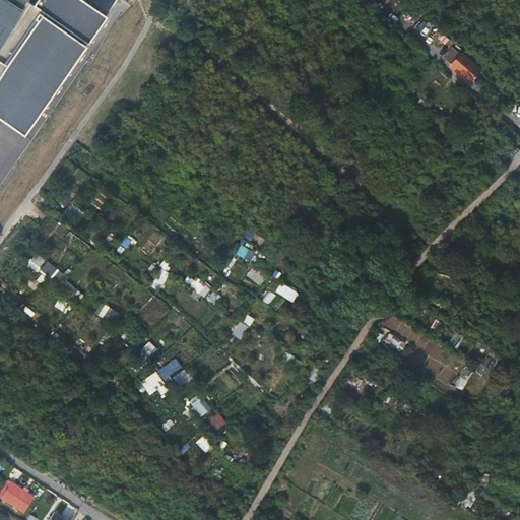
[(14,11),(0,34),(0,120),(22,135),(107,17),(80,0),(27,0),(13,0),(9,8),(14,11)]
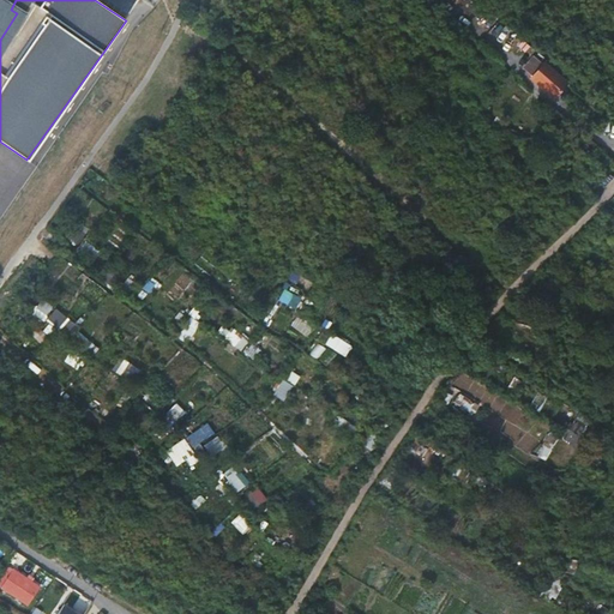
[(0,0),(0,40),(17,13),(11,10),(16,0),(0,0)]
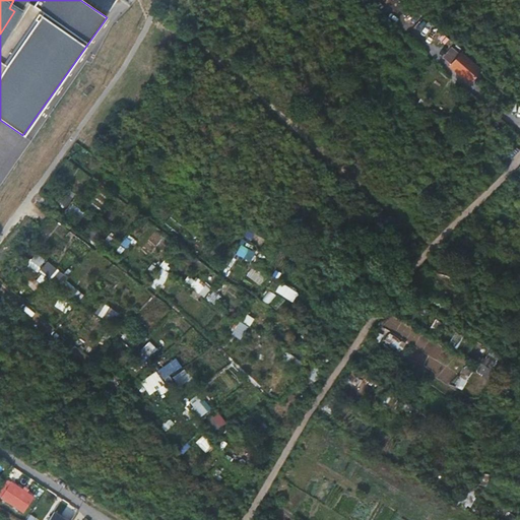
[(454,67),(472,83),(484,71),(466,54),(464,55),(458,50),(450,60),(456,65),(454,67)]
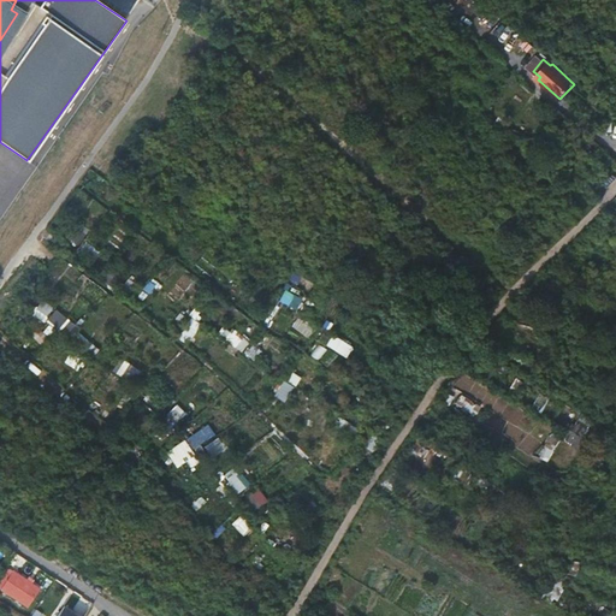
[(615,155),(615,154),(615,130),(609,125),(597,140),(615,155)]
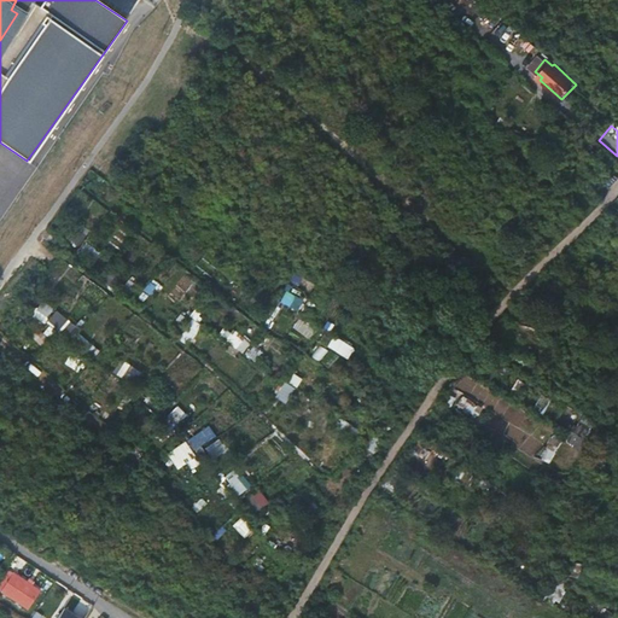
[(87,243),(82,249),(95,260),(100,252),(87,243)]
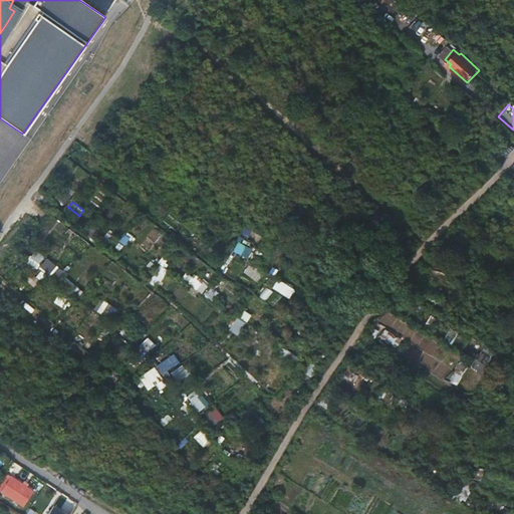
[(187,238),(192,231),(183,224),(183,225),(173,218),(168,223),(187,238)]
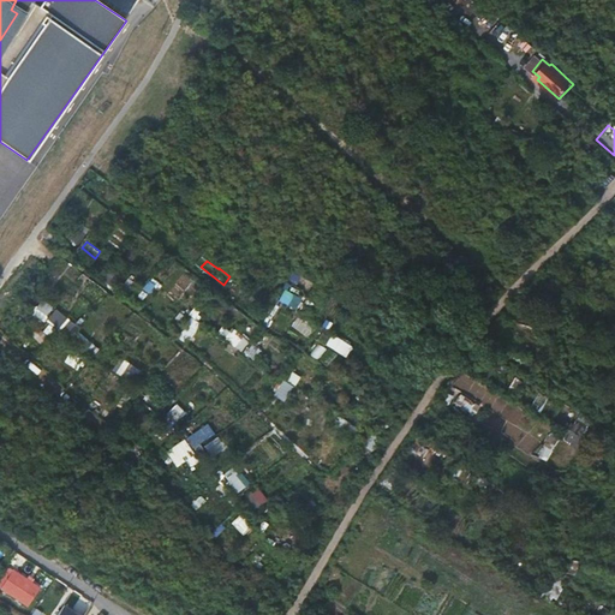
[(121,290),(131,294),(137,284),(127,279),(121,290)]
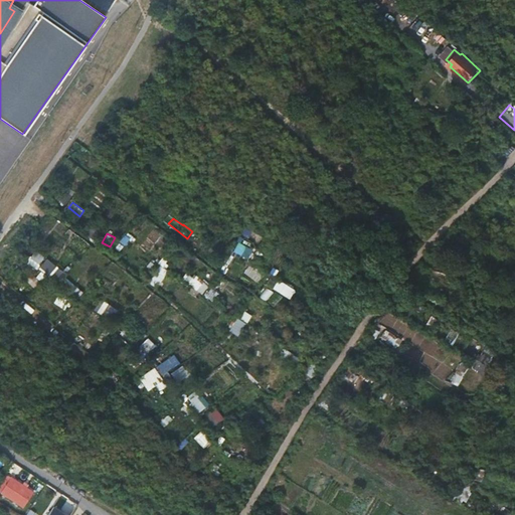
[(121,243),(128,247),(133,237),(126,233),(121,243)]
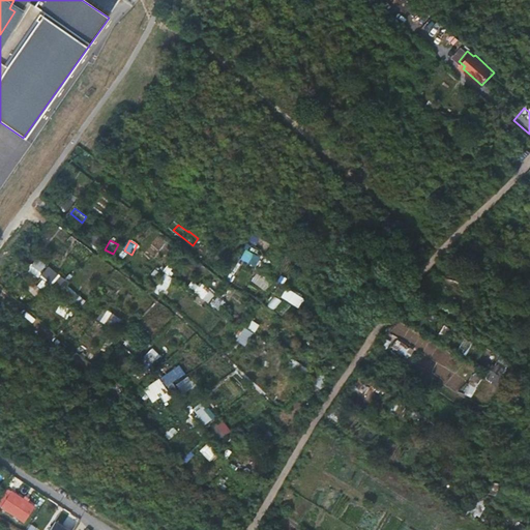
[(245,251),(241,261),(258,266),(261,255),(245,251)]
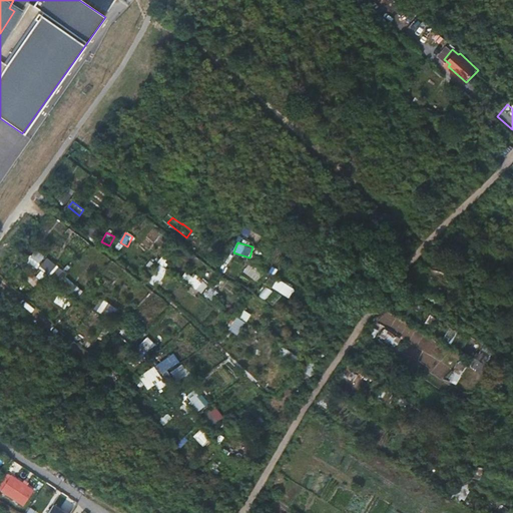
[(33,250),(27,264),(39,269),(45,254),(33,250)]
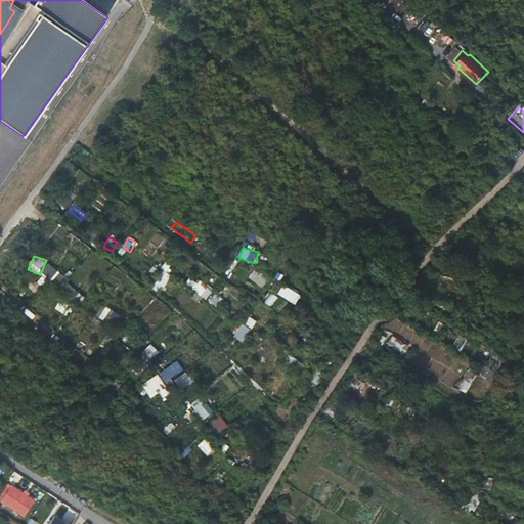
[(170,274),(174,267),(166,262),(162,268),(170,274)]
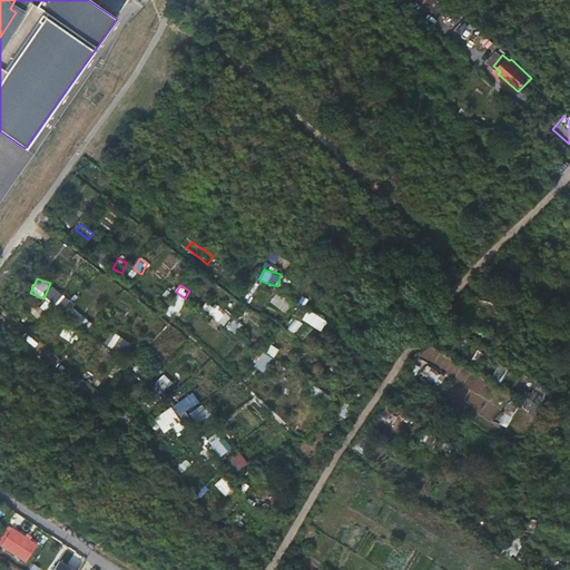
[(64,313),(71,303),(53,286),(45,296),(64,313)]
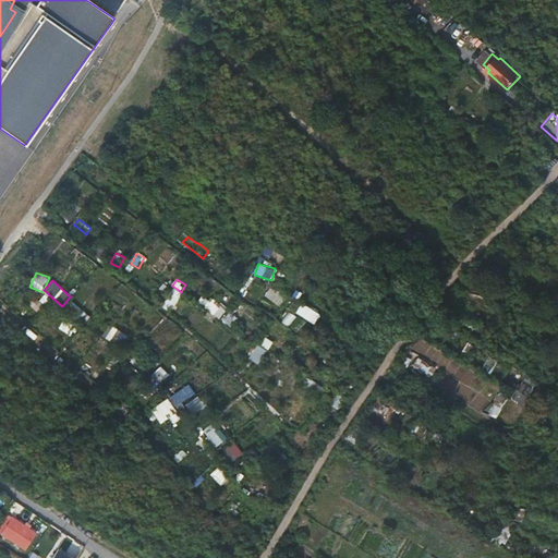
[(161,306),(170,313),(183,294),(173,288),(161,306)]
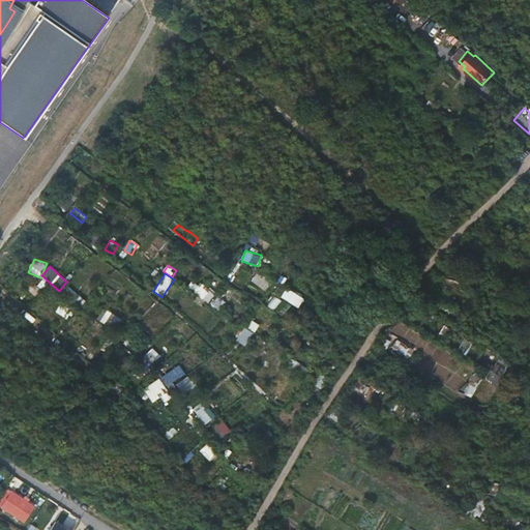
[(186,290),(211,302),(216,293),(192,281),(186,290)]
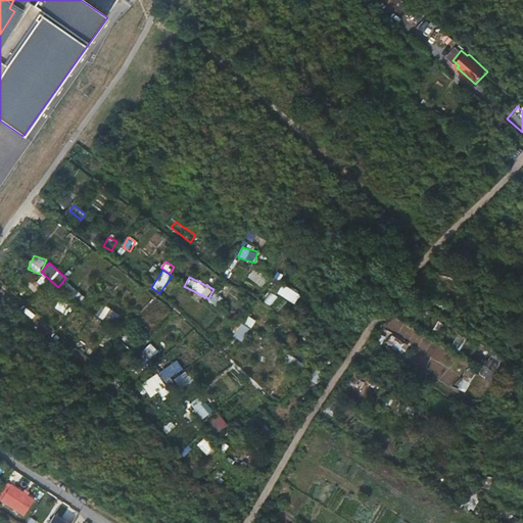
[(33,292),(39,289),(35,280),(29,283),(33,292)]
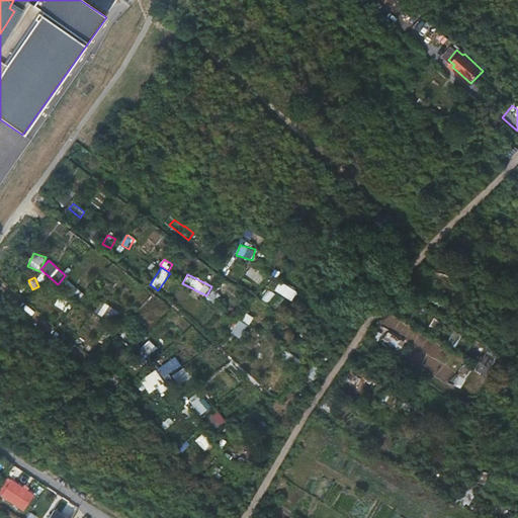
[(275,290),(291,300),(297,291),(281,281),(275,290)]
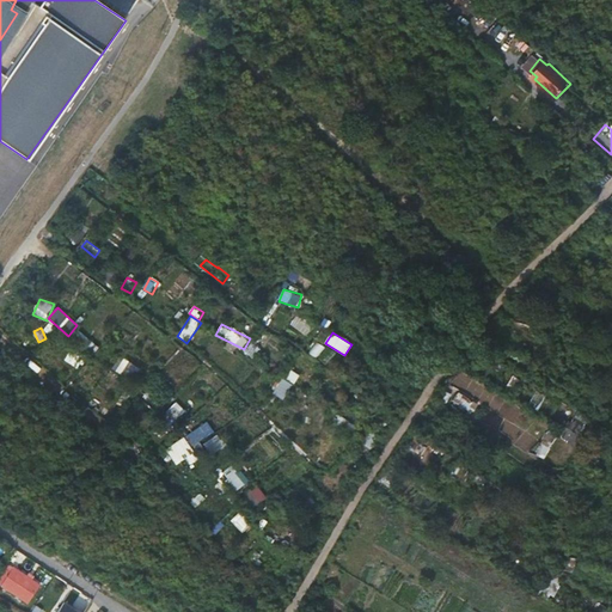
[(244,352),(252,359),(261,348),(252,341),(244,352)]
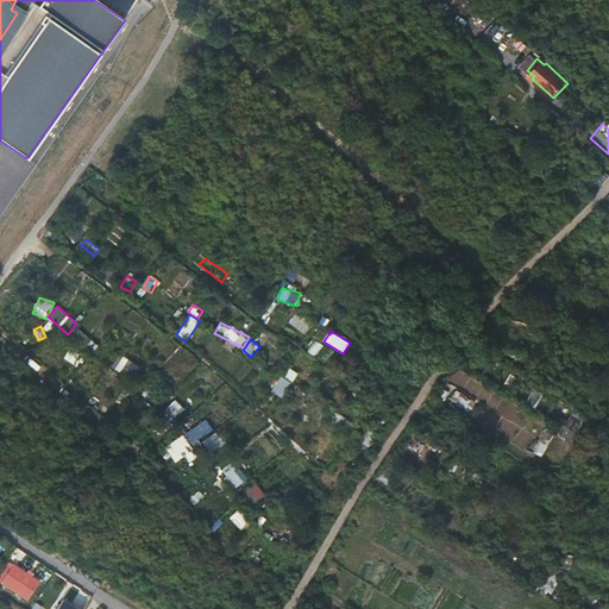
[(79,366),(83,357),(69,349),(64,359),(79,366)]
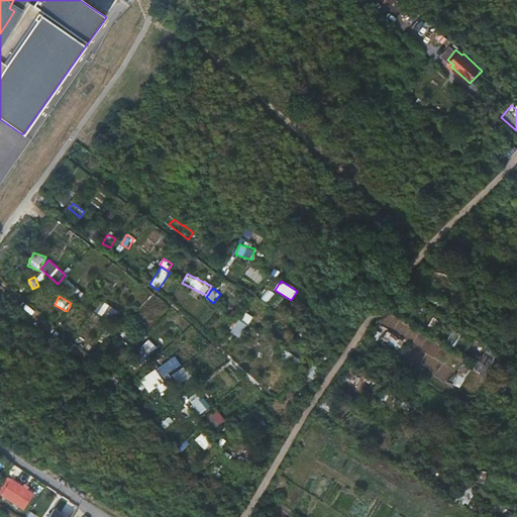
[(106,313),(114,318),(119,311),(104,302),(98,313),(104,316),(106,313)]
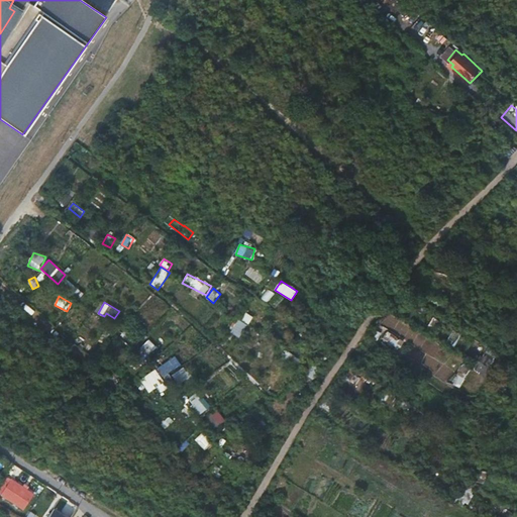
[(245,312),(241,320),(249,324),(253,316),(245,312)]
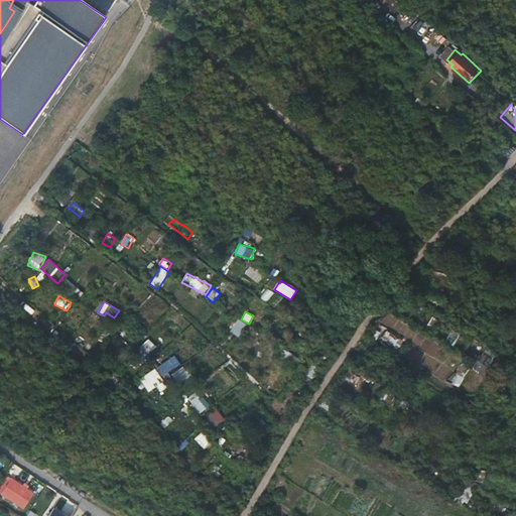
[(432,317),(426,329),(431,332),(438,320),(432,317)]
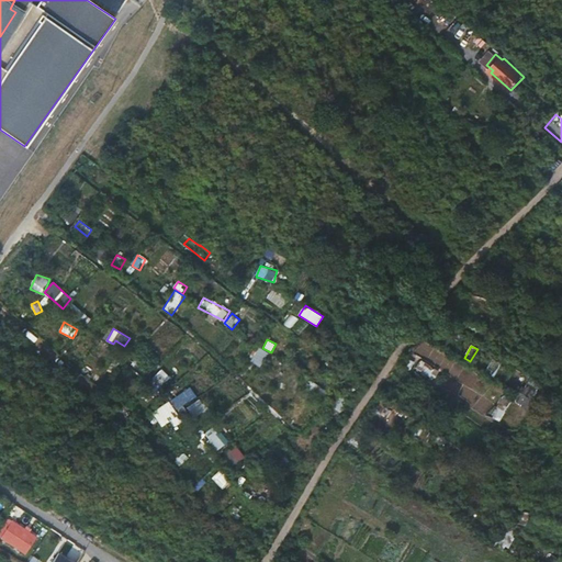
[(260,347),(250,361),(261,368),(270,353),(260,347)]
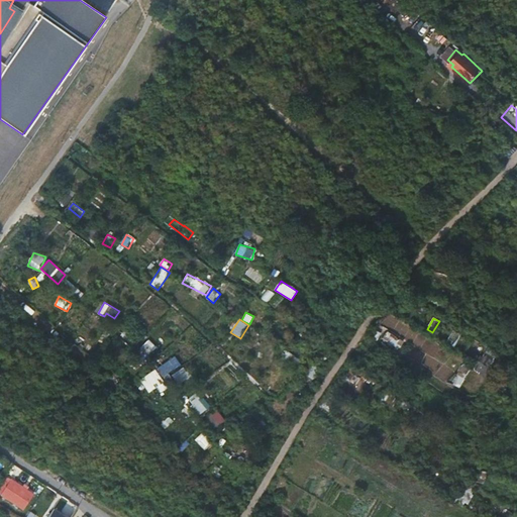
[(410,327),(402,339),(426,354),(421,363),(437,372),(449,353),(410,327)]
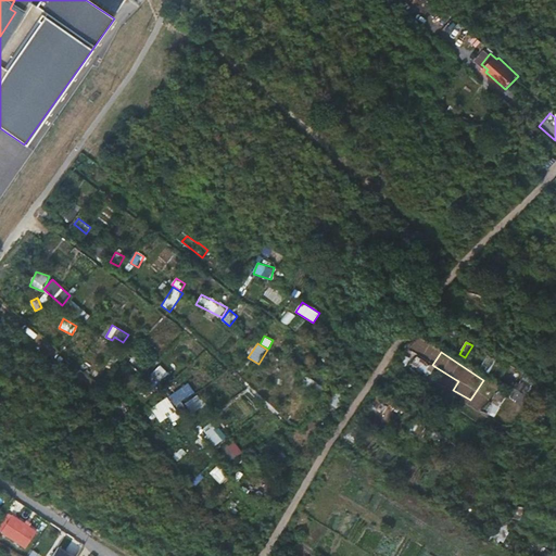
[(152,377),(163,382),(168,370),(158,365),(152,377)]
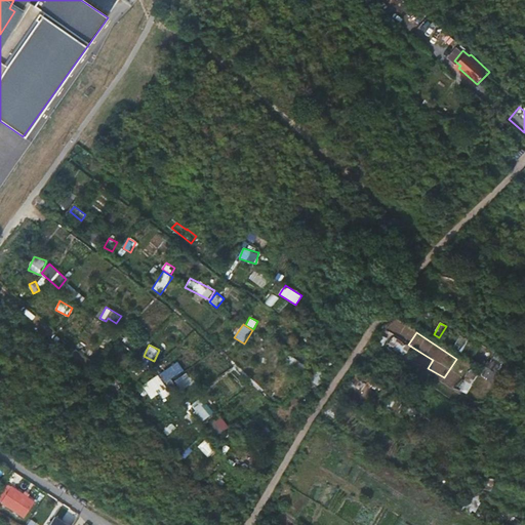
[(290,357),(287,365),(297,369),(300,361),(290,357)]
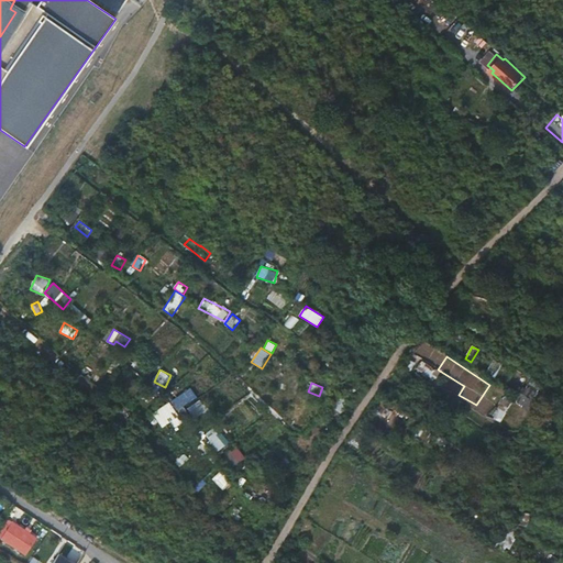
[(189,409),(194,419),(207,412),(194,388),(172,399),(179,415),(189,409)]
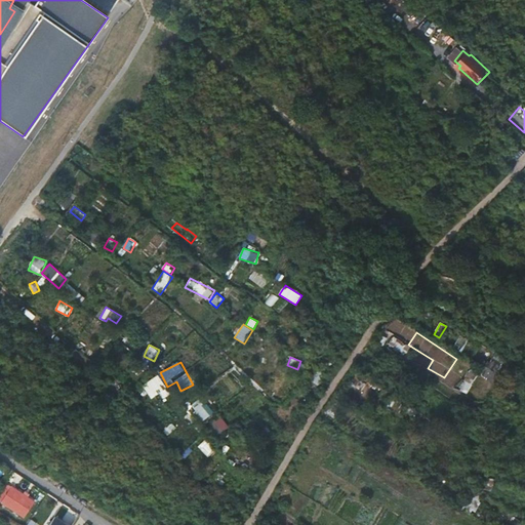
[(480,401),(488,380),(467,371),(459,390),(471,395),(470,396),(480,401)]
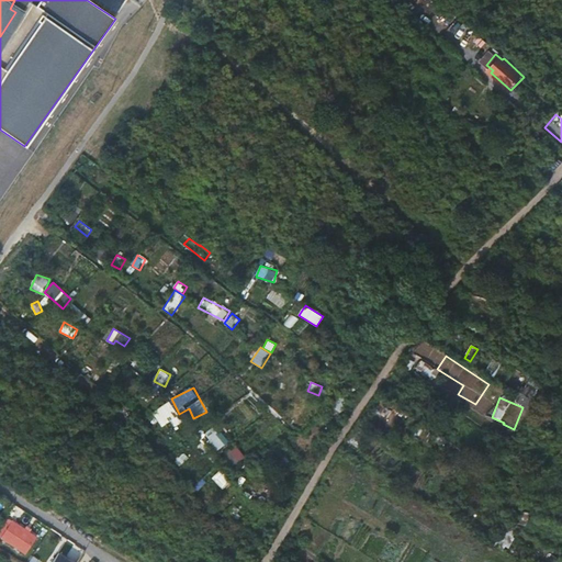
[(152,413),(163,428),(179,416),(169,402),(152,413)]
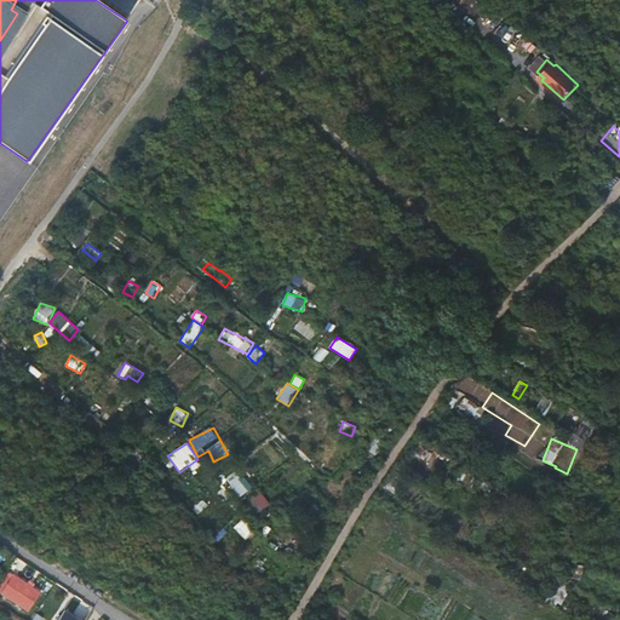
[(240,499),(253,487),(233,468),(220,481),(240,499)]
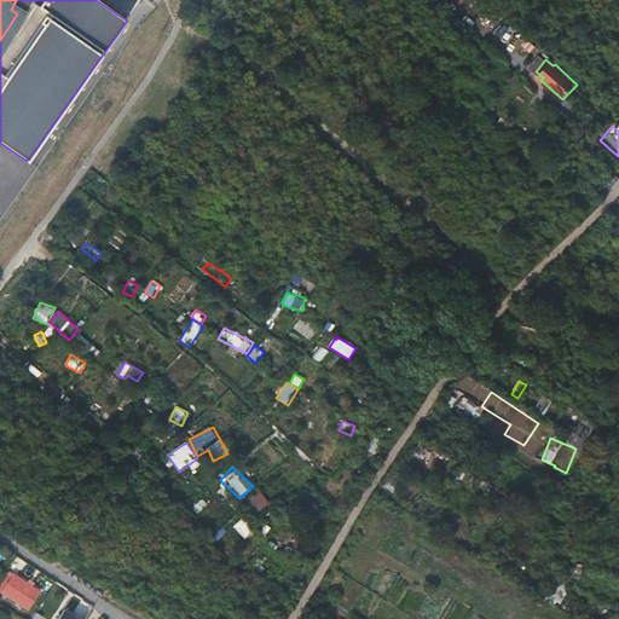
[(246,502),(256,515),(271,503),(260,491),(246,502)]
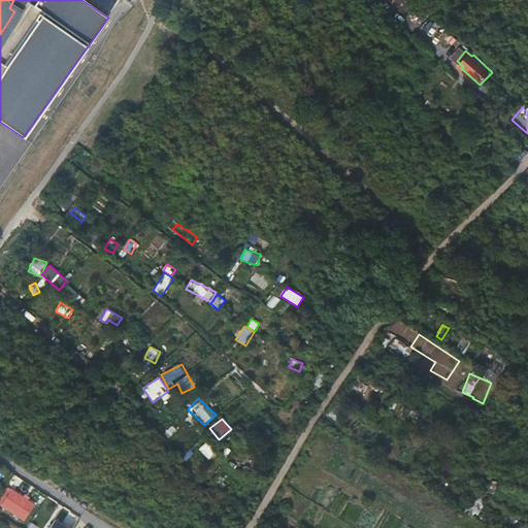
[(171,426),(164,433),(169,438),(176,430),(171,426)]
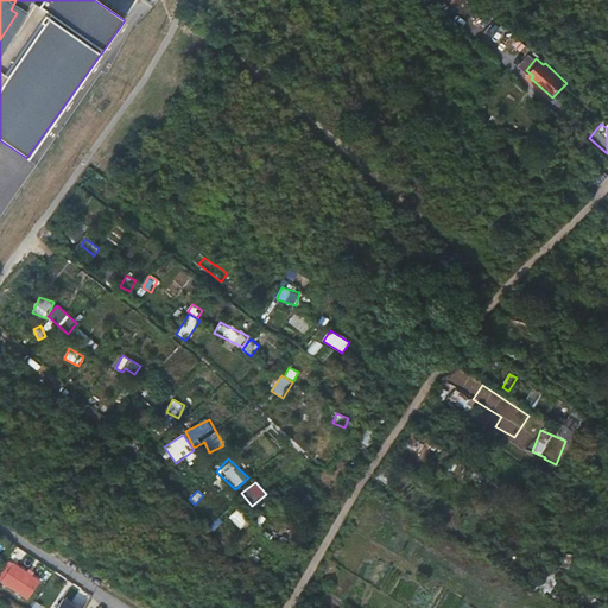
[(239,510),(230,517),(244,531),(252,524),(239,510)]
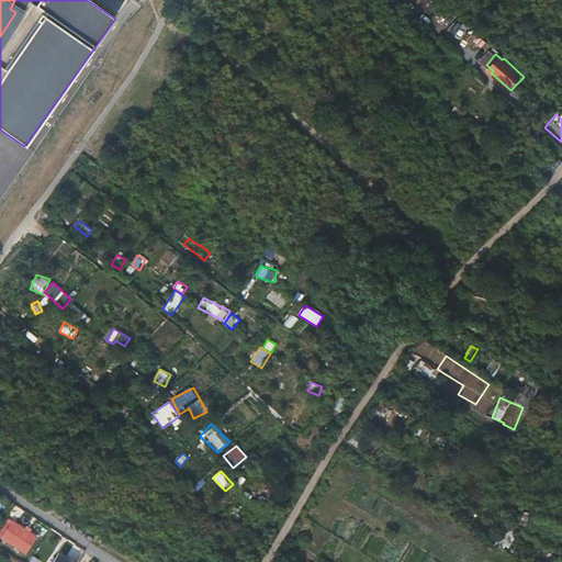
[(8,518),(0,528),(0,535),(25,552),(36,537),(8,518)]
